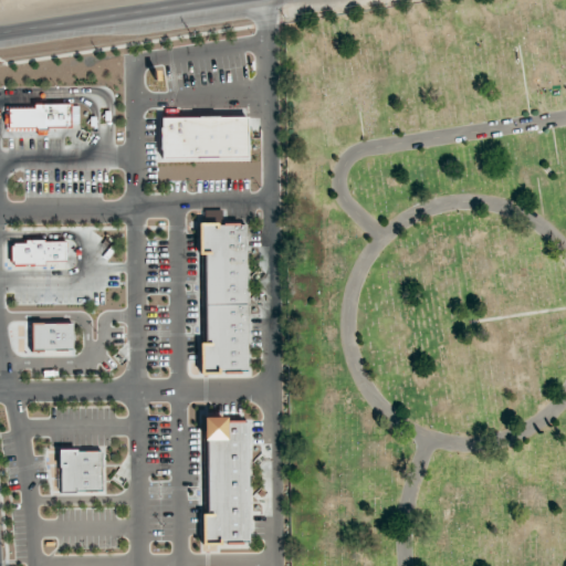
[(6,106),(80,104),(79,128),(7,130),(6,106)]
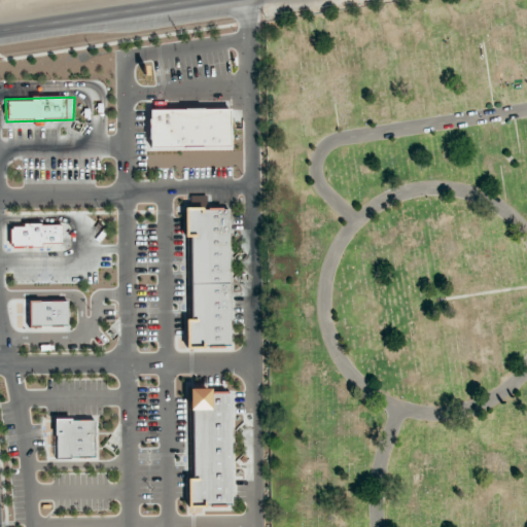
[(148,109),(148,149),(230,148),(230,109),(148,109)]
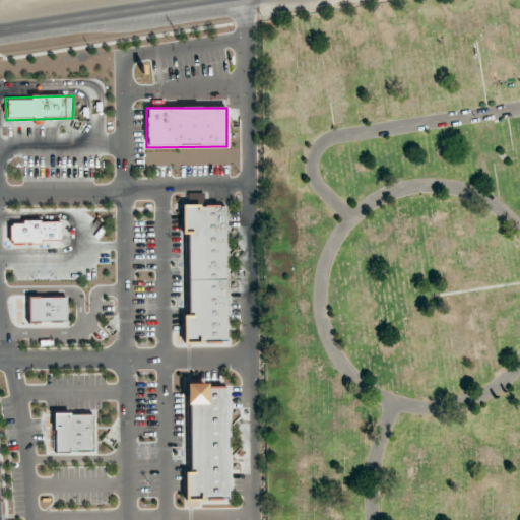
[(184,343),(228,343),(226,205),(182,206),(182,235),(188,235),(188,315),(184,315),(184,343)]
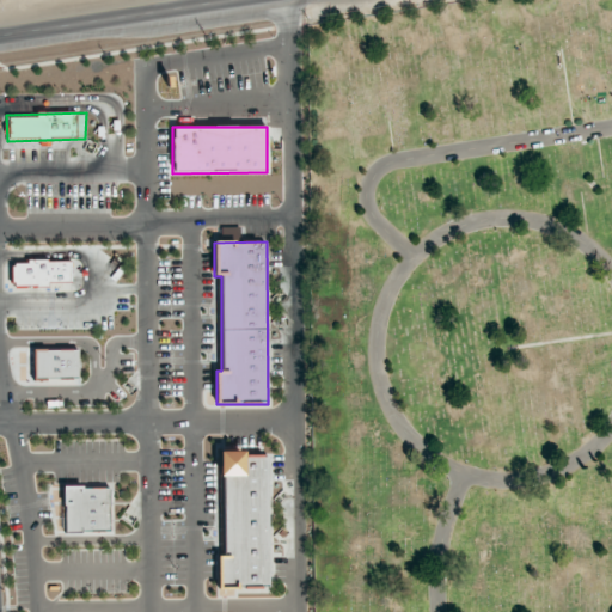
[(72,285),(71,261),(11,263),(12,286),(72,285)]
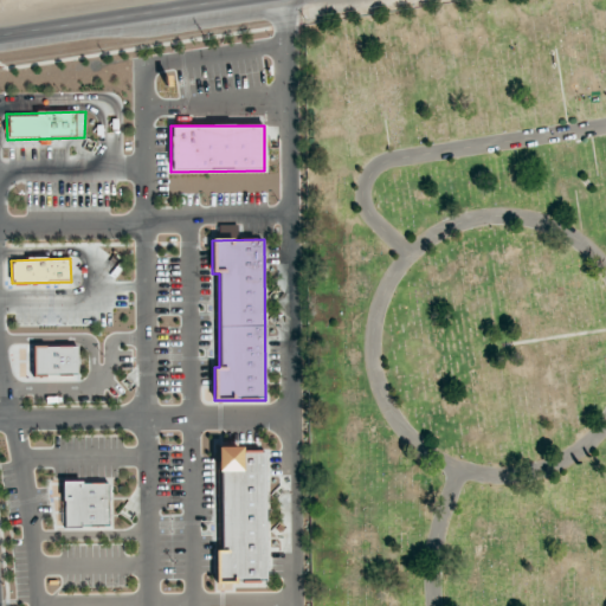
[(78,346),(33,347),(33,376),(78,375),(78,346)]
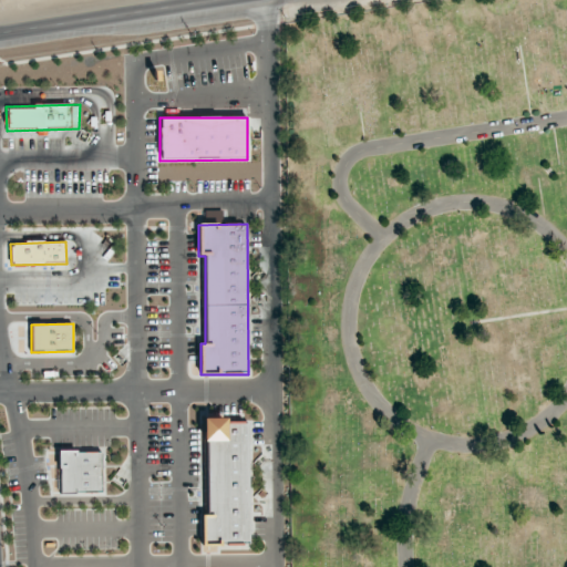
[(249,545),(248,422),(226,422),(226,419),(206,419),(206,515),(202,515),(202,545),(249,545)]
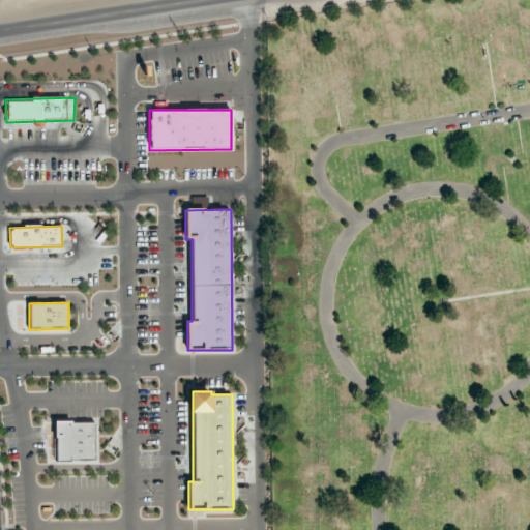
[(94,460),(93,421),(55,422),(56,461),(94,460)]
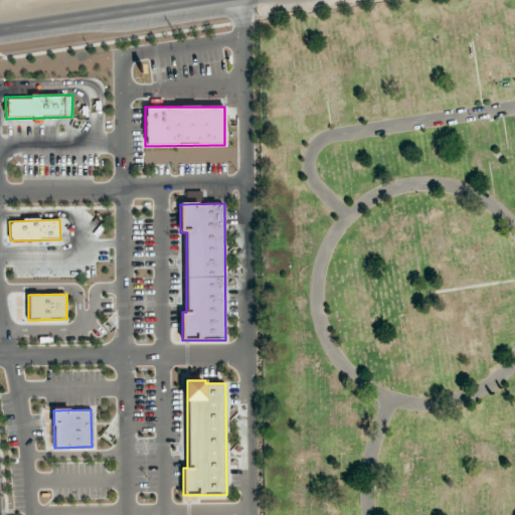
All buildings are outlined.
